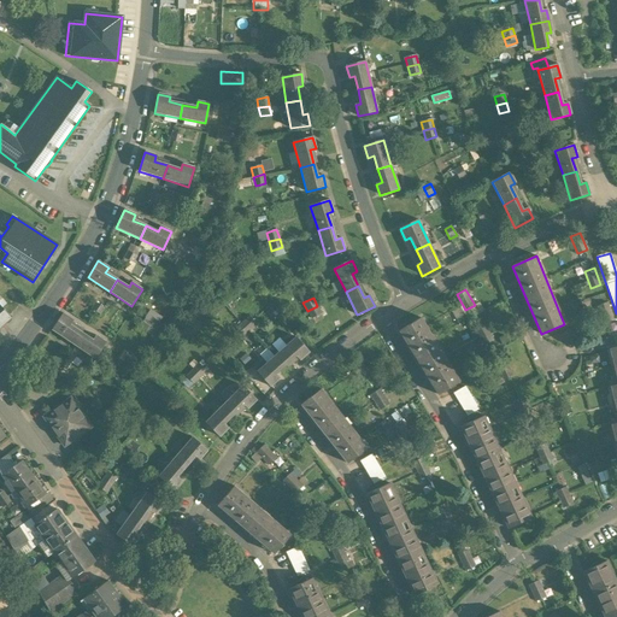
[(607,303),(598,306),(605,323),(615,319),(607,303)]
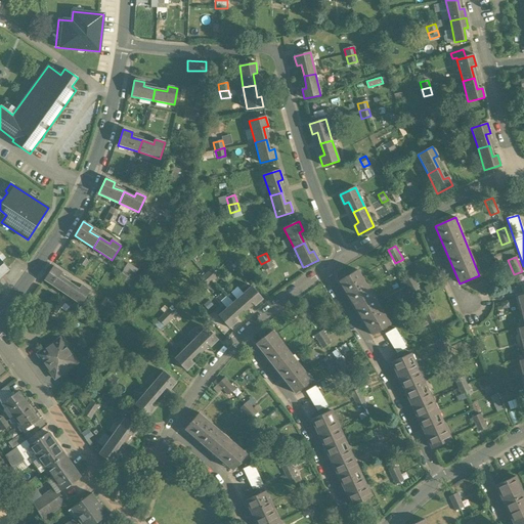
[(0,277),(9,270),(0,260),(0,277)]
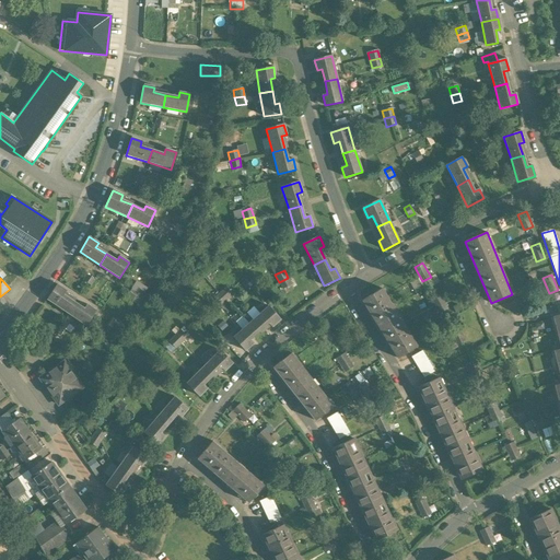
[(288,278),(279,282),(282,290),(291,286),(288,278)]
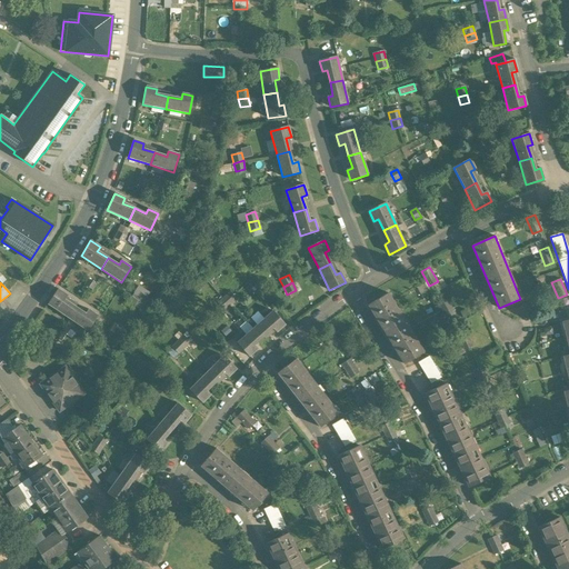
[(67,296),(58,289),(48,305),(68,318),(75,307),(65,300),(67,296)]
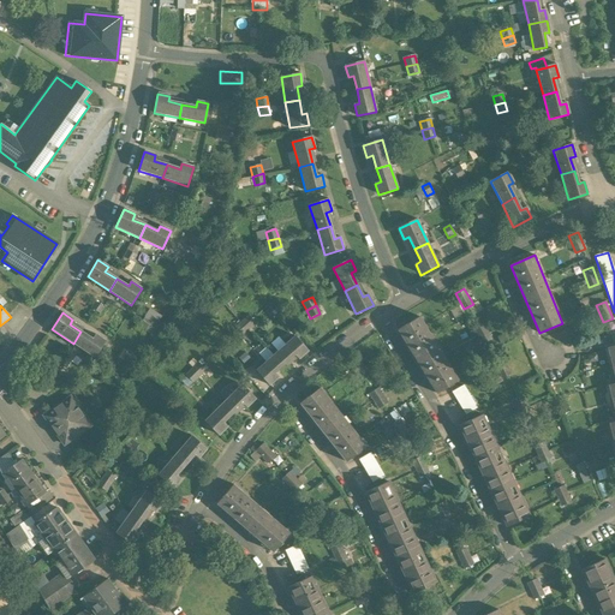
[(256,323),(249,316),(242,322),(250,329),(256,323)]
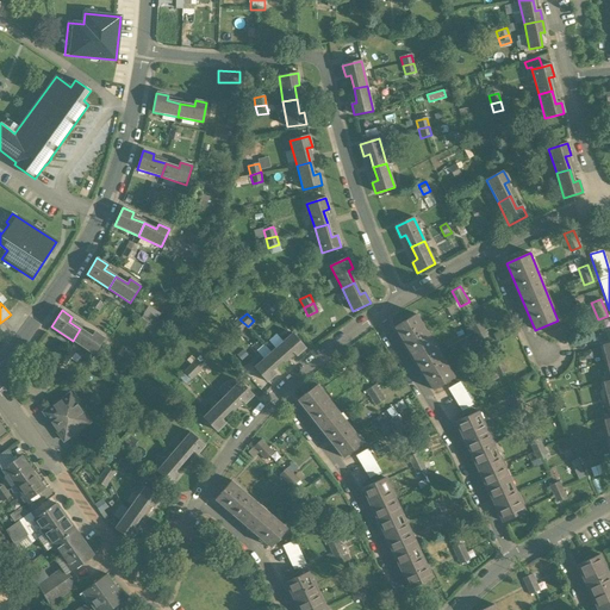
[(454,378),(415,315),(394,328),(433,390),(454,378)]
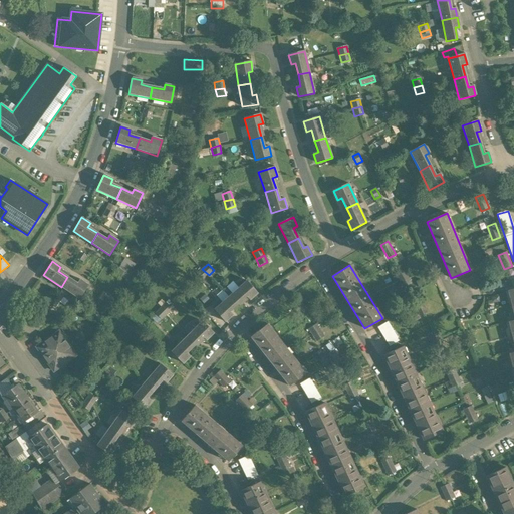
[(209,275),(202,269),(197,274),(203,280),(209,275)]
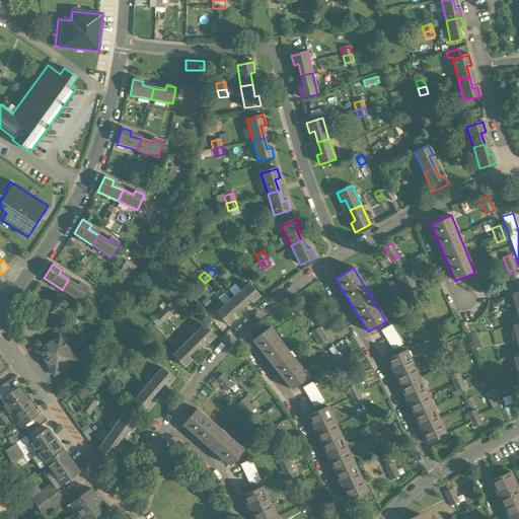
[(415,286),(408,273),(400,277),(408,290),(415,286)]
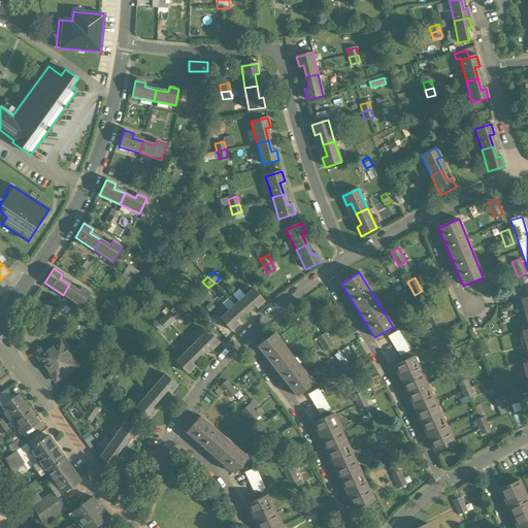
[(69,285),(63,295),(81,307),(91,293),(83,288),(79,292),(69,285)]
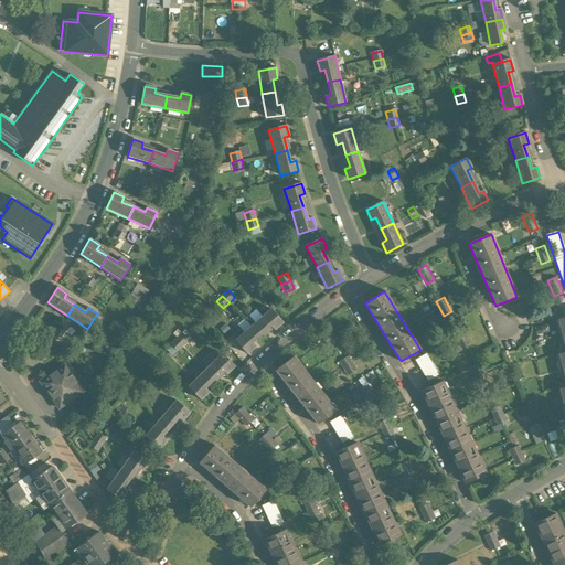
[(270,309),(253,326),(262,334),(272,327),(275,330),(283,323),(270,309)]
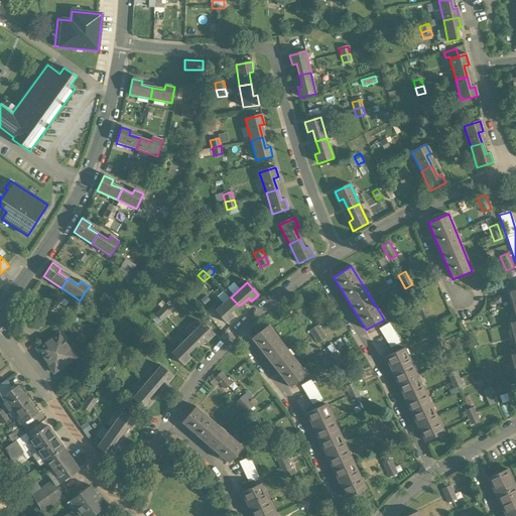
[(231,297),(215,311),(226,324),(234,316),(230,313),(239,305),(231,297)]
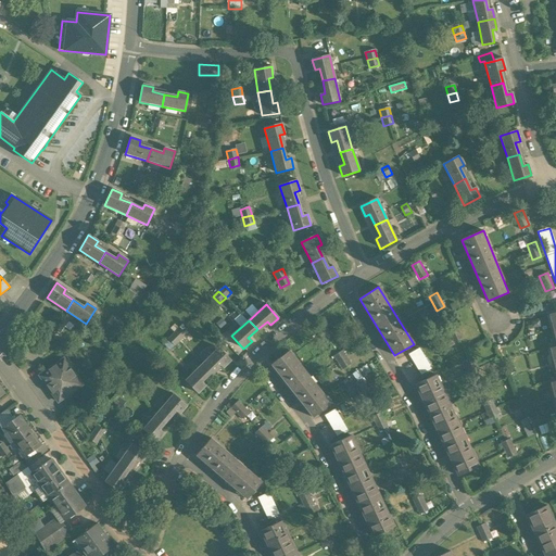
[(324,323),(315,328),(324,342),(332,337),(324,323)]
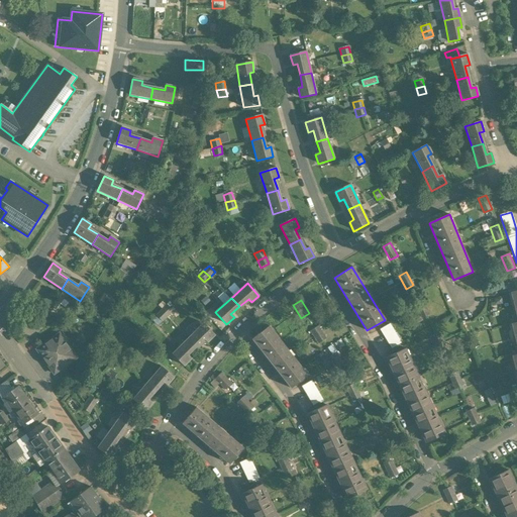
[(429,314),(422,301),(415,305),(422,318),(429,314)]
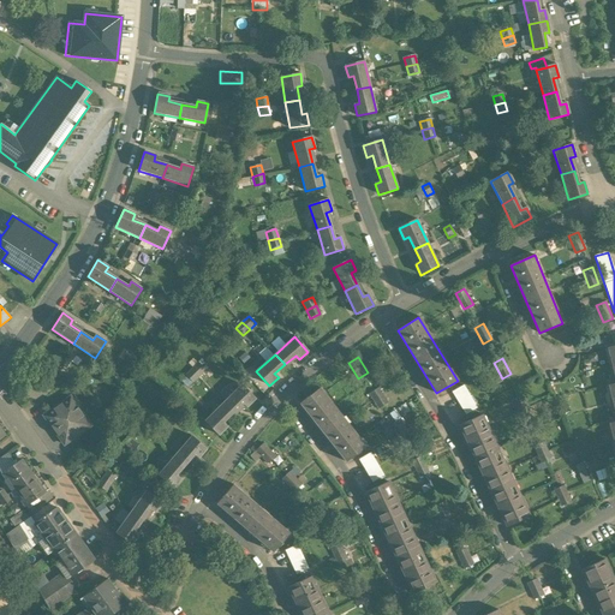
[(206,370),(198,363),(191,369),(199,377),(206,370)]
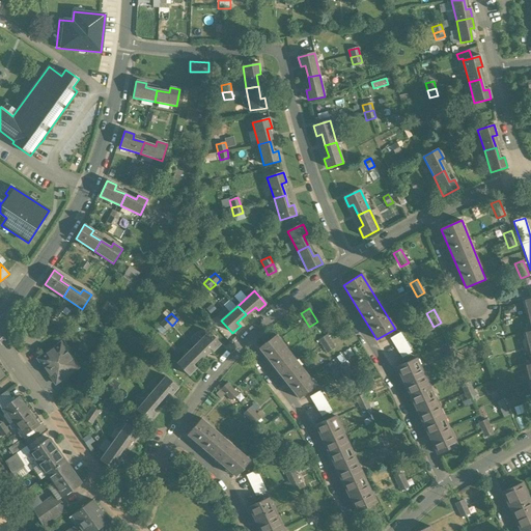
[(172,326),(165,318),(160,325),(167,331),(172,326)]
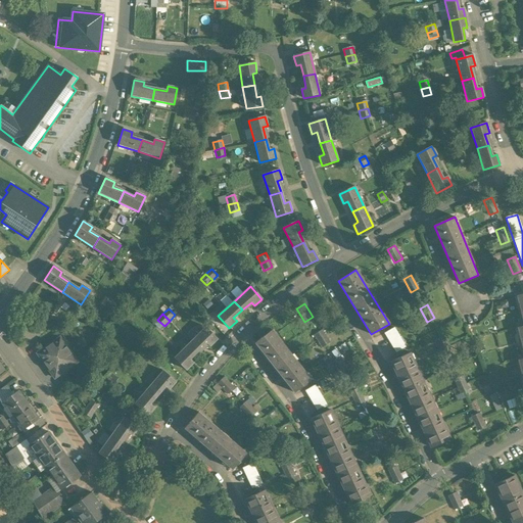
[(205,328),(190,343),(198,351),(206,343),(209,346),(217,339),(205,328)]
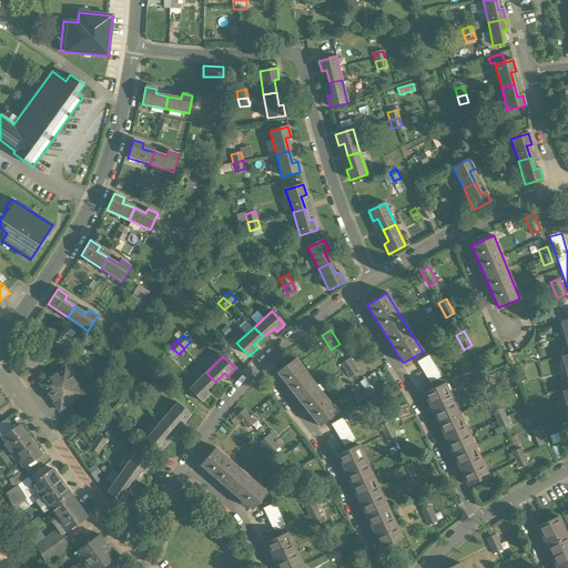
[(440,377),(427,356),(417,363),(429,384),(440,377)]
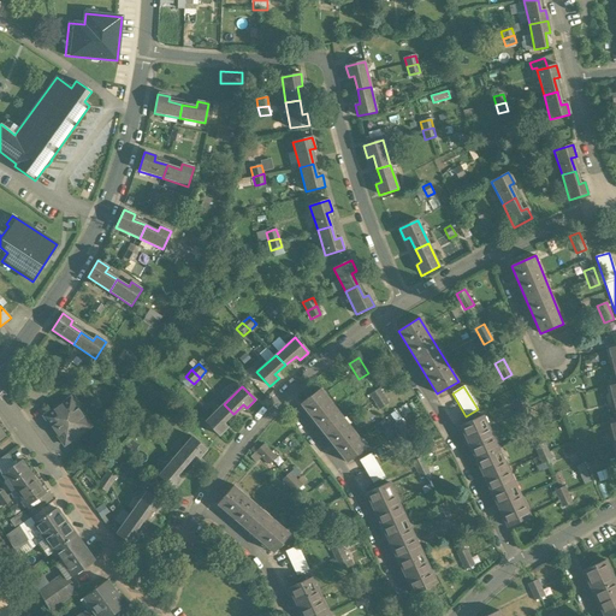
[(389,404),(379,389),(371,395),(380,410),(389,404)]
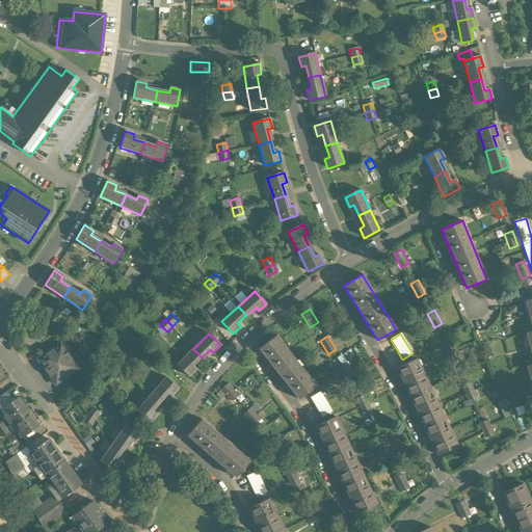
[(316,387),(275,337),(260,349),(299,400),(316,387)]
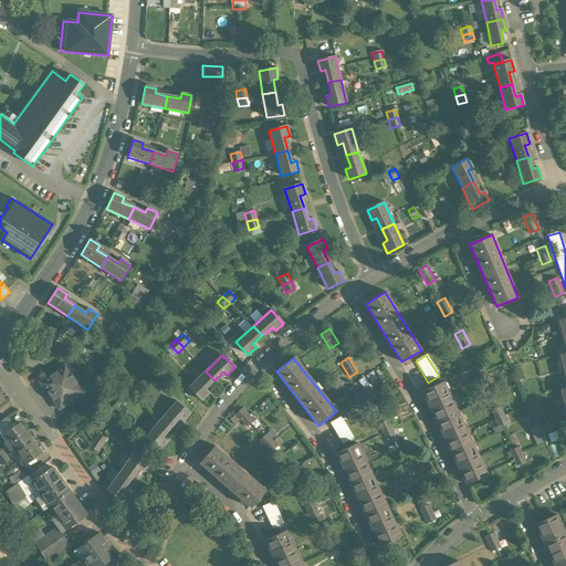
[(64,366),(56,371),(53,371),(49,374),(49,377),(40,383),(59,409),(83,392),(64,366)]
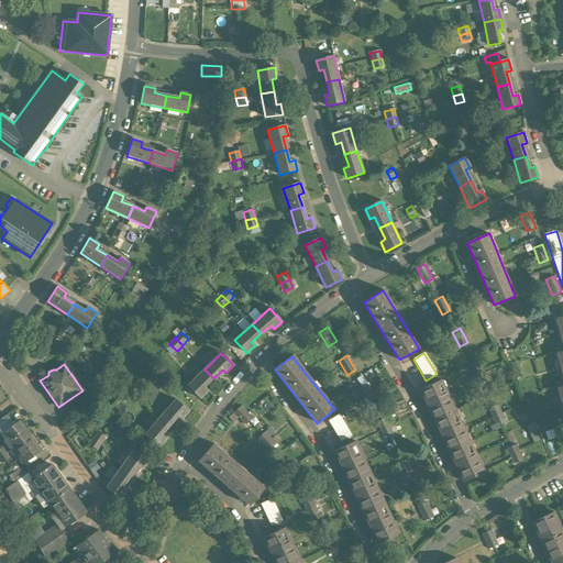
[(478,366),(470,371),(477,385),(486,382),(478,366)]
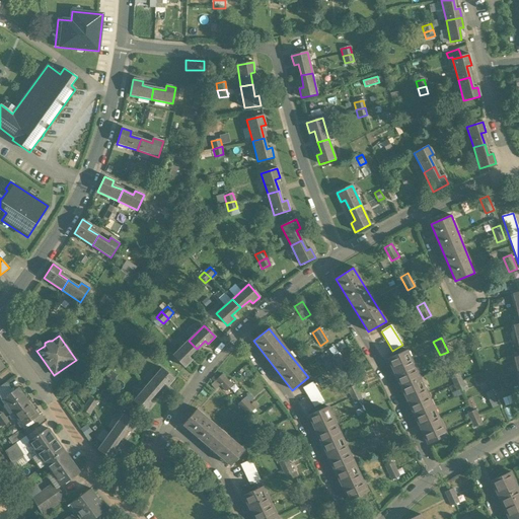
[(189,341),(172,356),(184,368),(192,361),(189,357),(197,349),(189,341)]
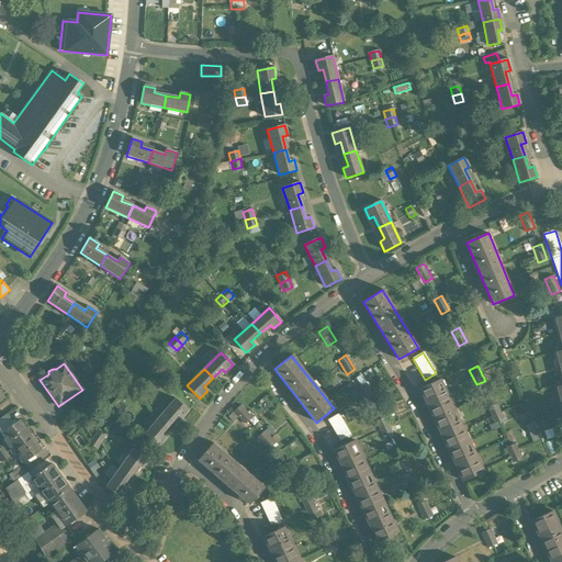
[(145,385),(137,380),(132,385),(139,392),(145,385)]
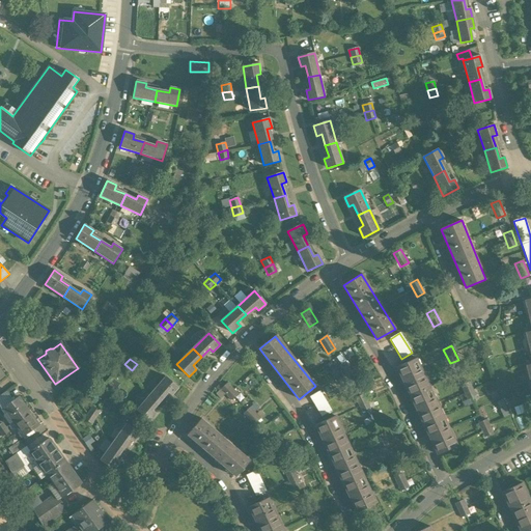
[(457,445),(415,361),(397,369),(438,454),(457,445)]
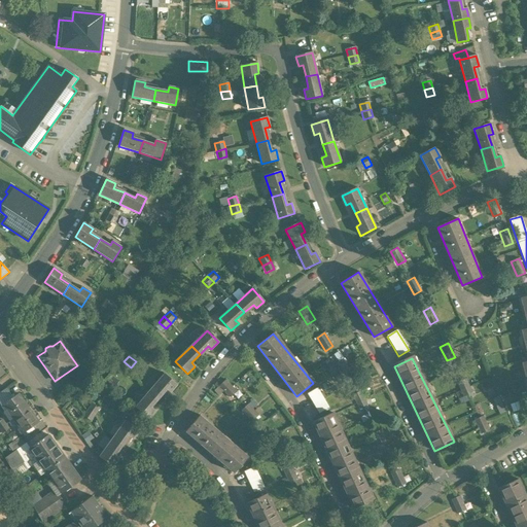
[(351,373),(343,359),(335,364),(344,378),(351,373)]
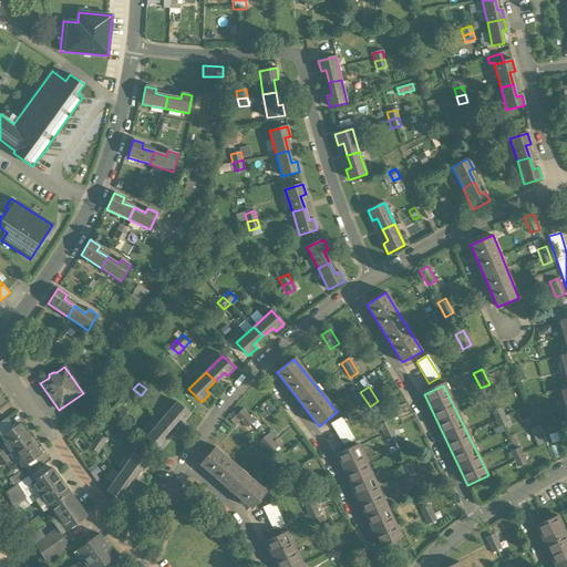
[(141,395),(133,389),(127,395),(135,402),(141,395)]
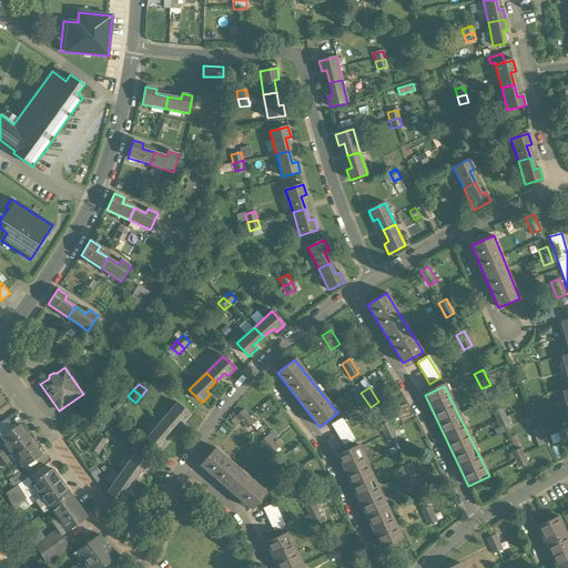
[(176,403),(161,422),(171,429),(180,421),(183,424),(191,415),(176,403)]
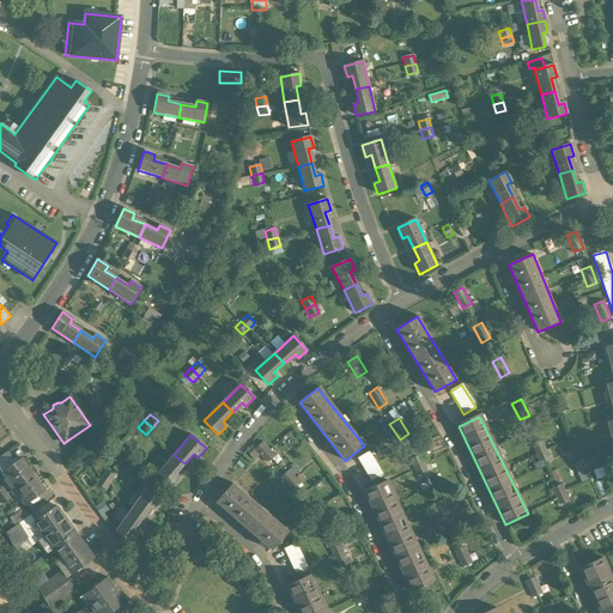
[(542,442),(532,447),(540,462),(550,459),(542,442)]
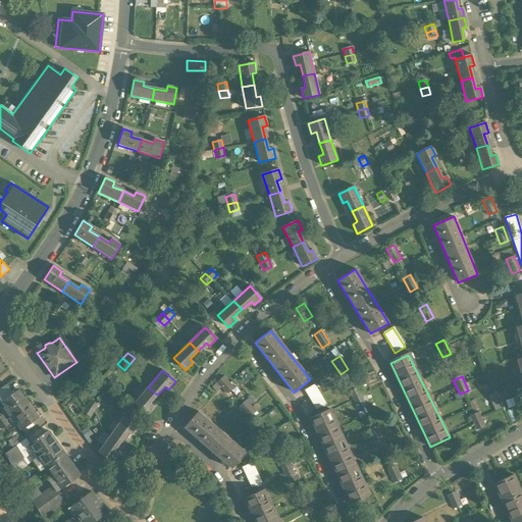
[(233,388),(223,377),(216,382),(226,395),(233,388)]
